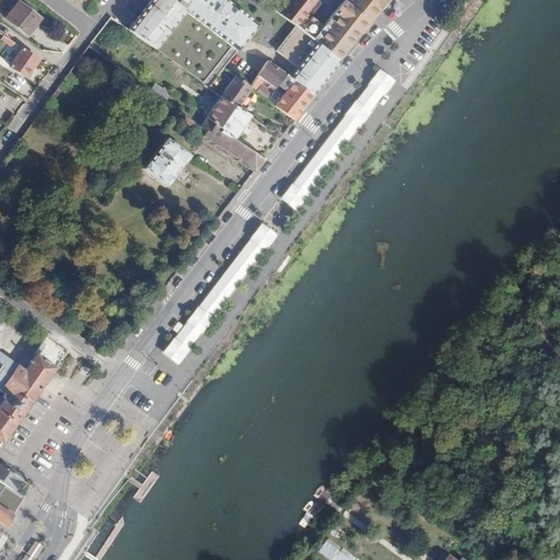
[(151,0),(128,28),(163,54),(208,88),(216,79),(224,68),(259,25),(226,0),(151,0)]
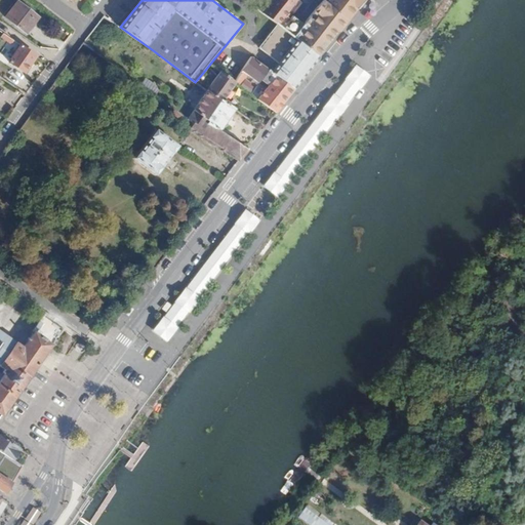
[(271,0),(263,12),(278,25),(296,0),(271,0)]
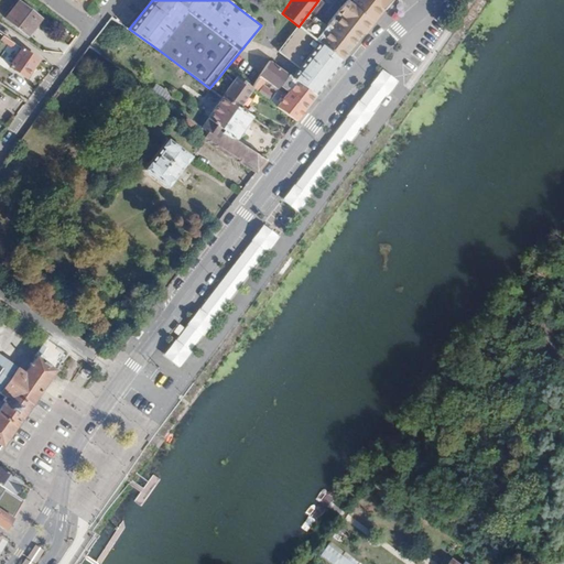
[(353,0),(350,3),(346,0),(336,13),(362,33),(364,34),(381,12),(390,0),(353,0)]
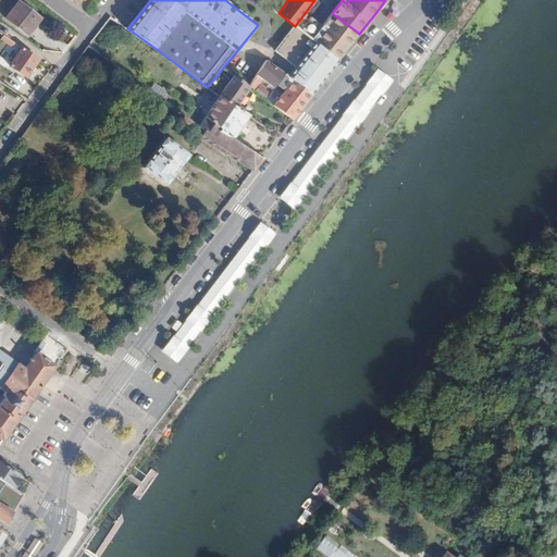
[(19,2),(7,20),(28,35),(40,19),(19,2)]
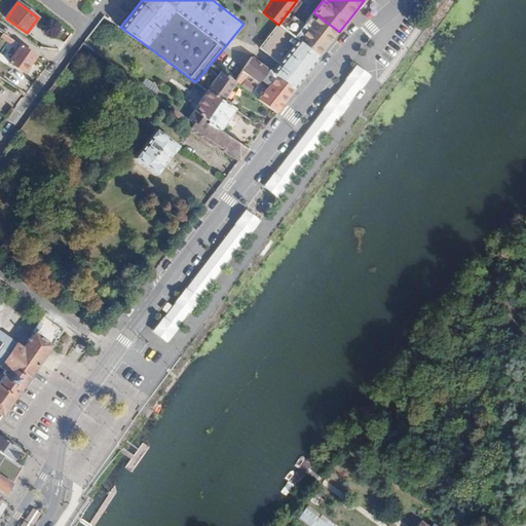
[(368,19),(375,6),(369,2),(362,14),(368,19)]
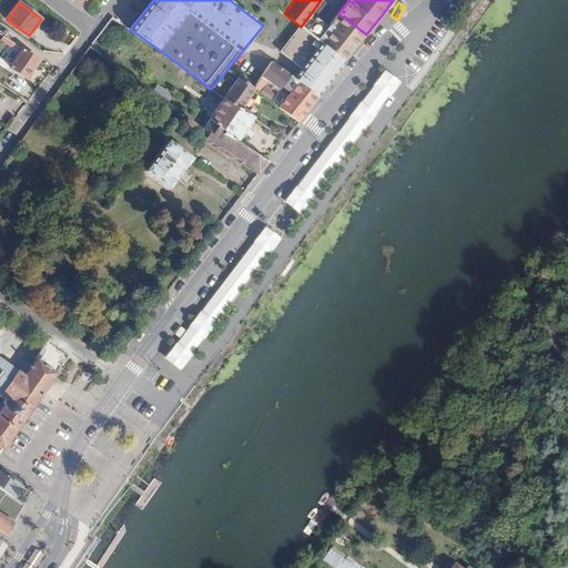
[(306,31),(344,61),(365,33),(338,13),(328,27),(317,18),(306,31)]
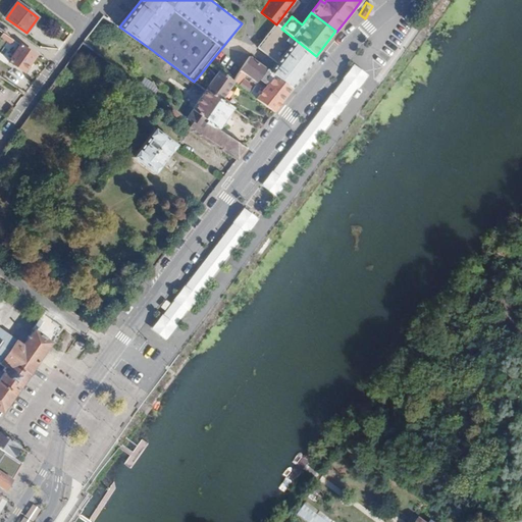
[(258,49),(277,63),(270,72),(272,73),(292,89),(316,57),(316,56),(281,29),(276,24),(258,49)]
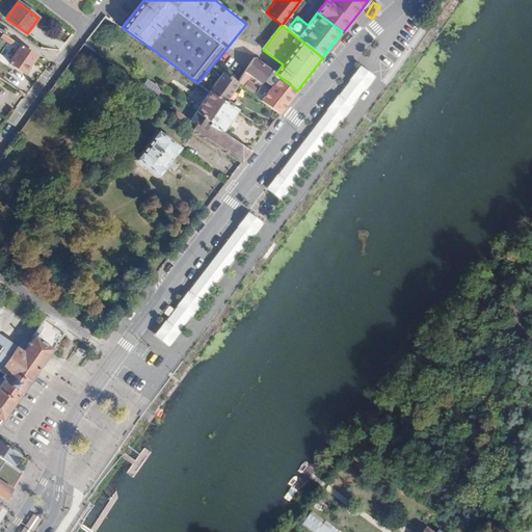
[(5,34),(2,37),(15,46),(17,42),(5,34)]
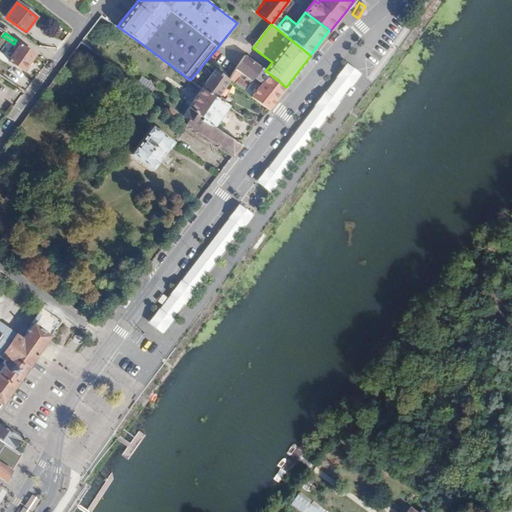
[(18,50),(10,61),(25,71),(36,55),(22,44),(18,50)]
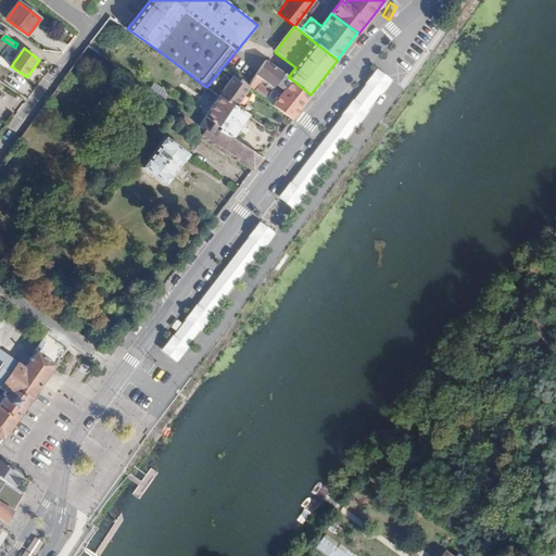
[(266,61),(256,76),(262,79),(273,88),(276,84),(282,73),(266,61)]
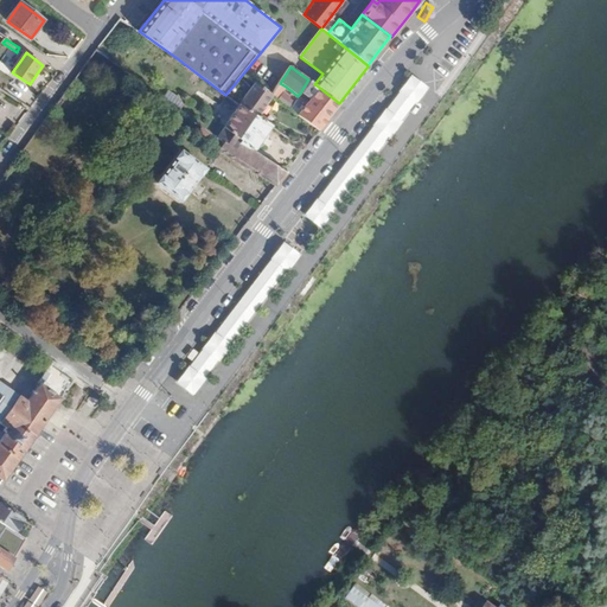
[(428,88),(410,75),(304,216),(321,229),(428,88)]
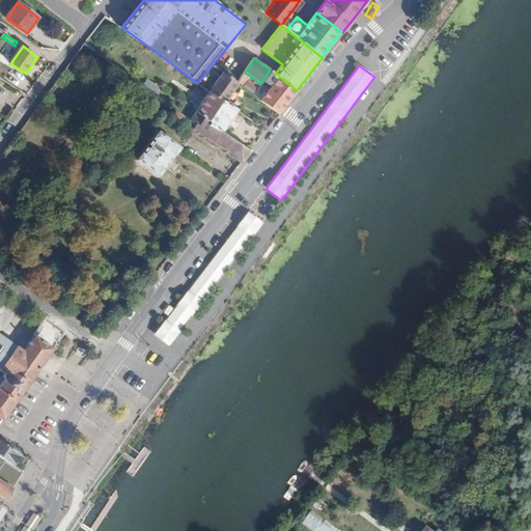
[(270,70),(263,80),(270,85),(277,75),(275,74),(270,70)]
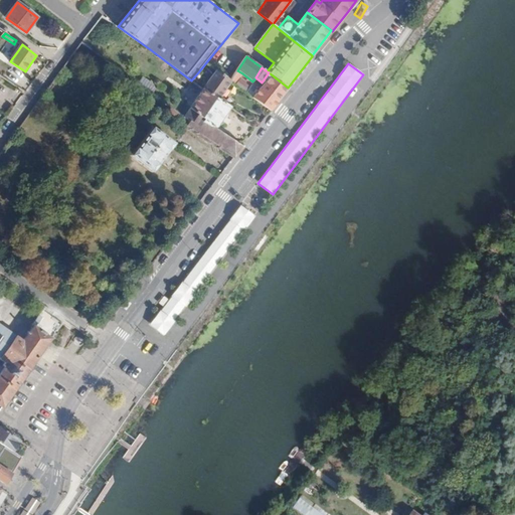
[(216,69),(202,89),(218,100),(220,98),(229,82),(231,80),(216,69)]
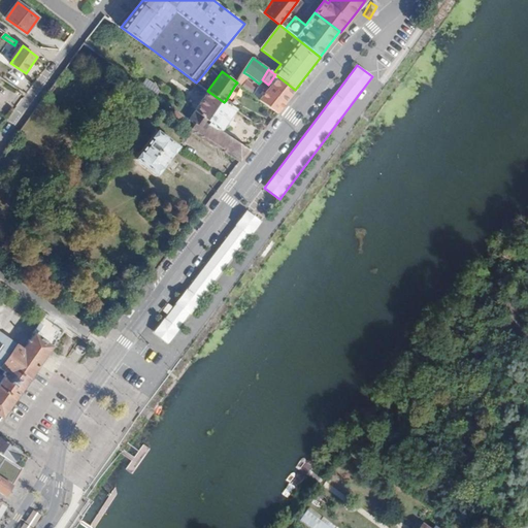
[(243,72),(237,83),(235,85),(241,88),(244,81),(249,75),(243,72)]
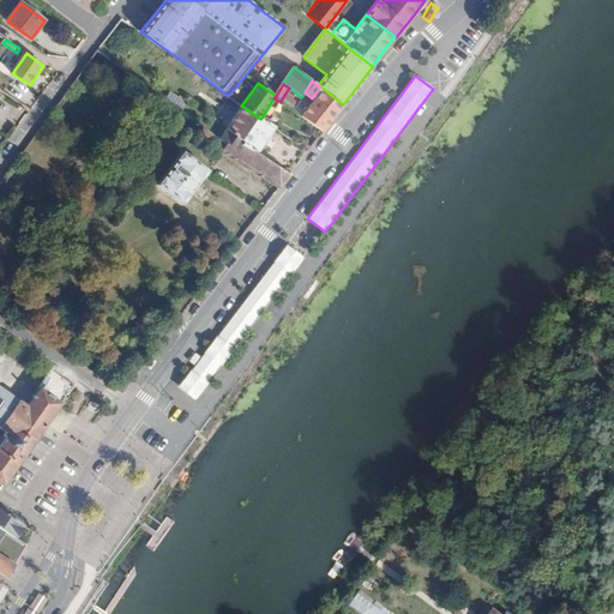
[(236,86),(228,96),(234,101),(242,91),(236,86)]
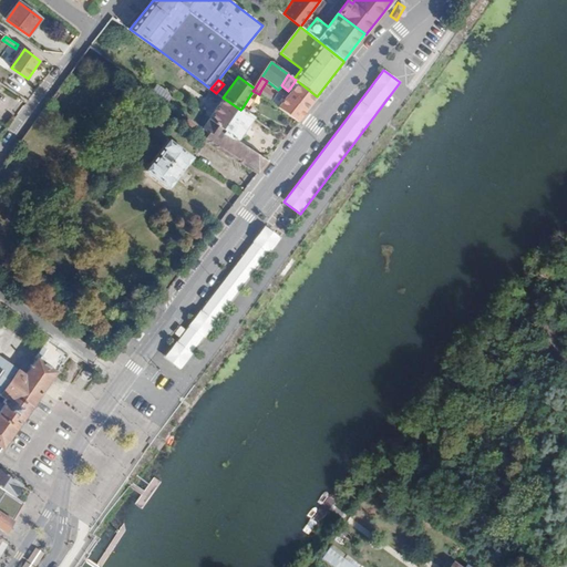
[(296,80),(288,91),(289,91),(309,106),(317,96),(296,80)]
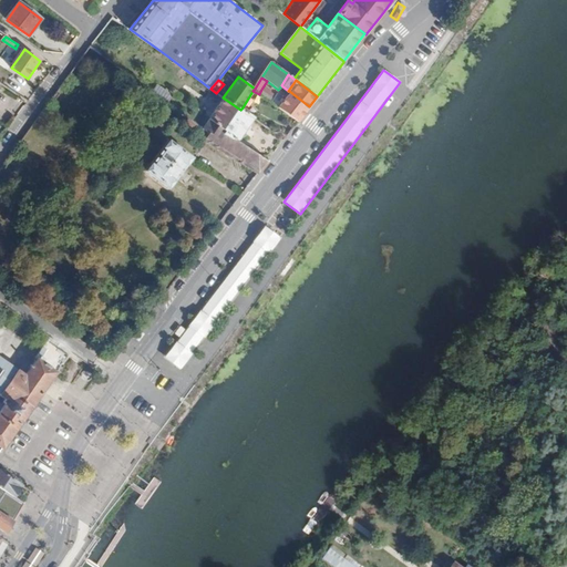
[(259,94),(270,103),(275,96),(263,88),(259,94)]
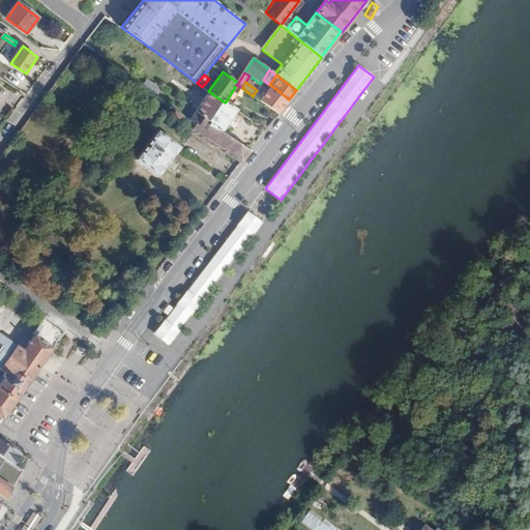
[(266,91),(286,105),(289,99),(270,85),(266,91)]
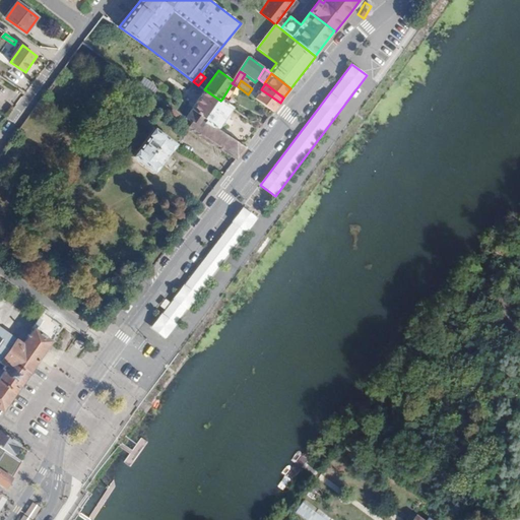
[(248,94),(254,99),(256,95),(252,92),(257,86),(254,84),(252,88),(248,94)]
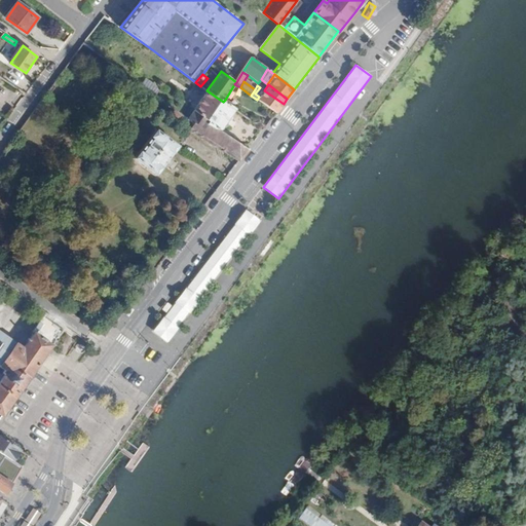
[(207,90),(193,107),(221,128),(234,110),(229,107),(223,102),(207,90)]
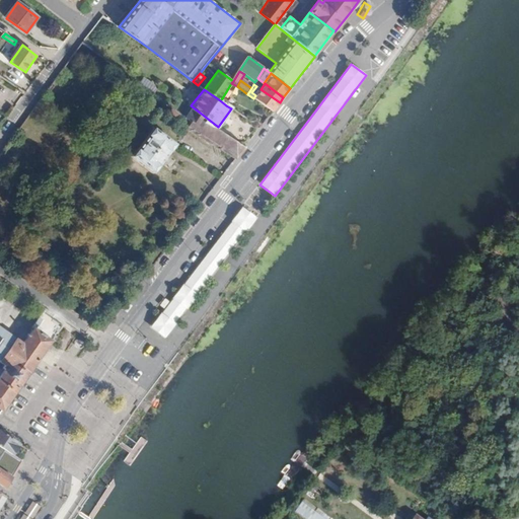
[(253,98),(272,112),(280,102),(261,89),(255,95),(253,98)]
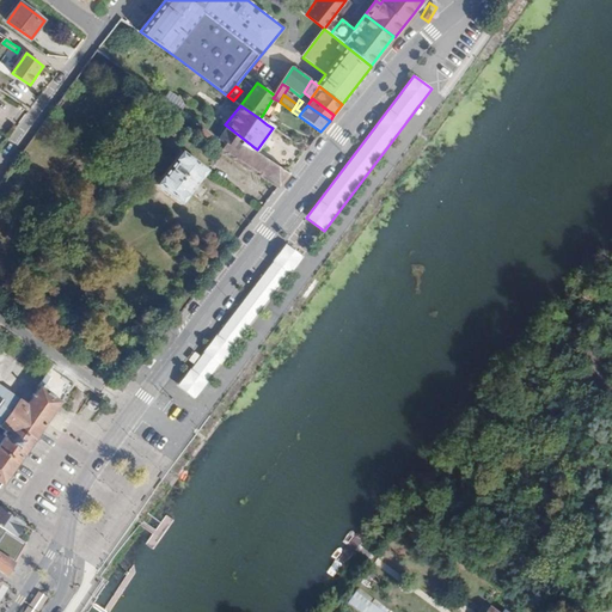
[(220,148),(256,175),(257,172),(277,188),(288,173),(257,150),(225,124),(218,135),(225,141),(220,148)]
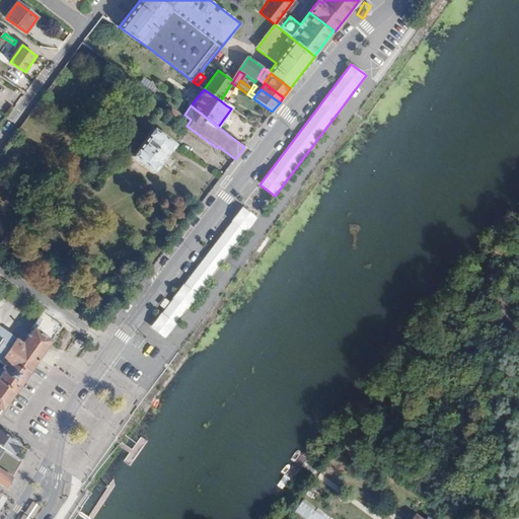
[(154,126),(132,155),(153,170),(175,142),(154,126)]
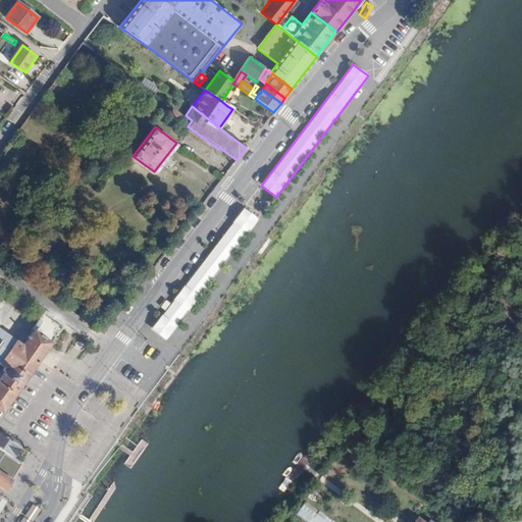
[(241,215),(154,326),(168,336),(254,225),(241,215)]
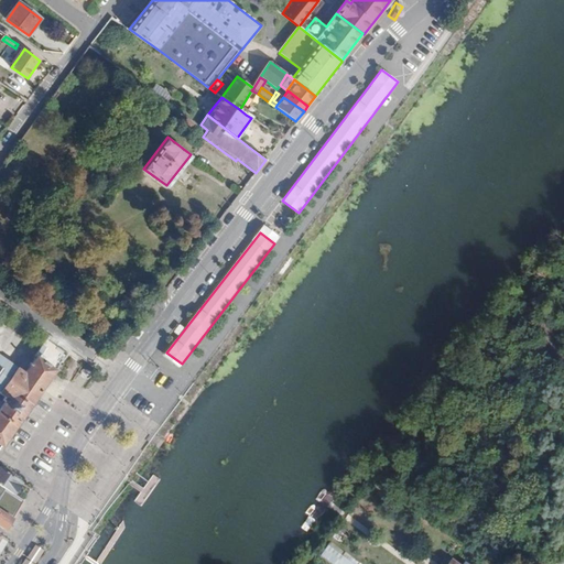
[(0,323),(0,345),(7,350),(13,340),(7,336),(10,331),(0,323)]
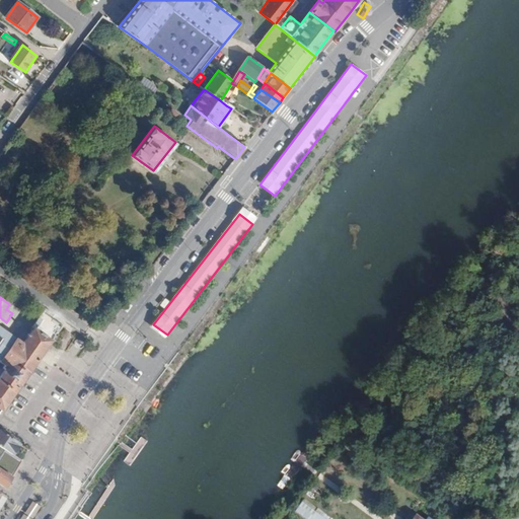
[(7,374),(0,384),(0,410),(2,412),(56,334),(65,340),(72,328),(73,328),(56,317),(45,309),(31,328),(33,330),(21,344),(0,328),(0,364),(6,369),(4,373),(7,374)]
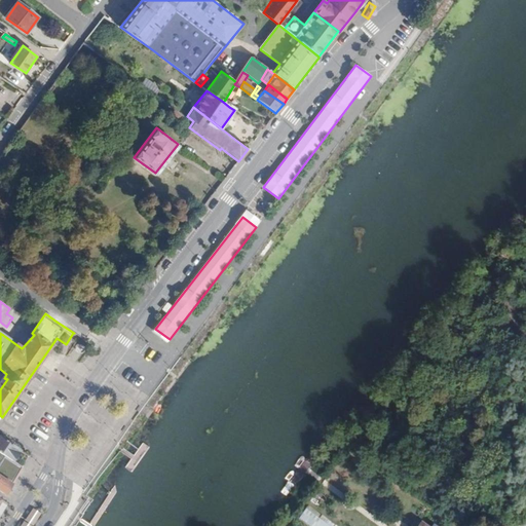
[(0,453),(12,461),(20,450),(0,437),(0,453)]
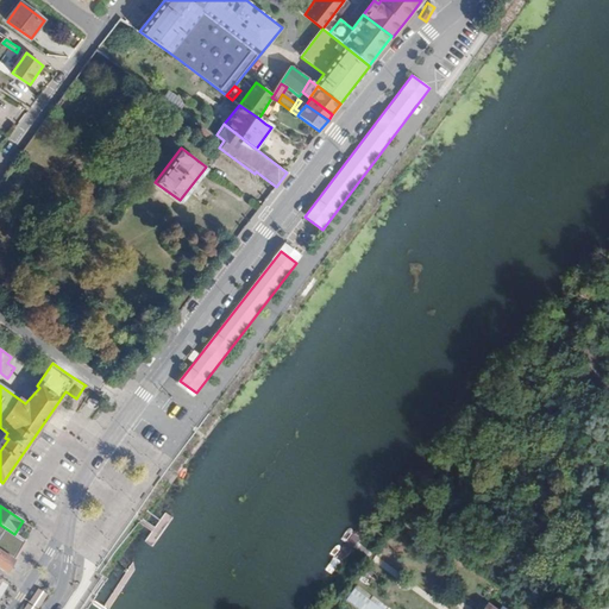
[(0,567),(7,572),(16,560),(13,559),(0,550),(0,567)]
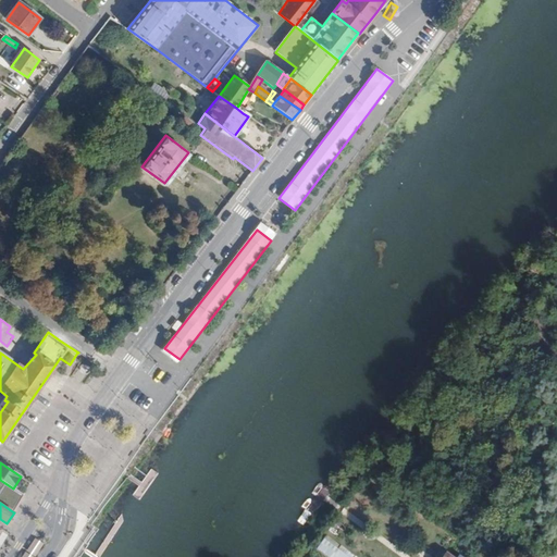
[(316,548),(327,556),(344,556),(322,540),(316,548)]
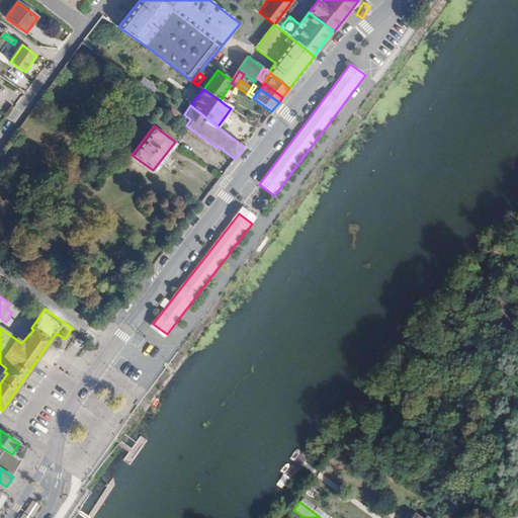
[(404,517),(389,506),(379,517),(404,517)]
